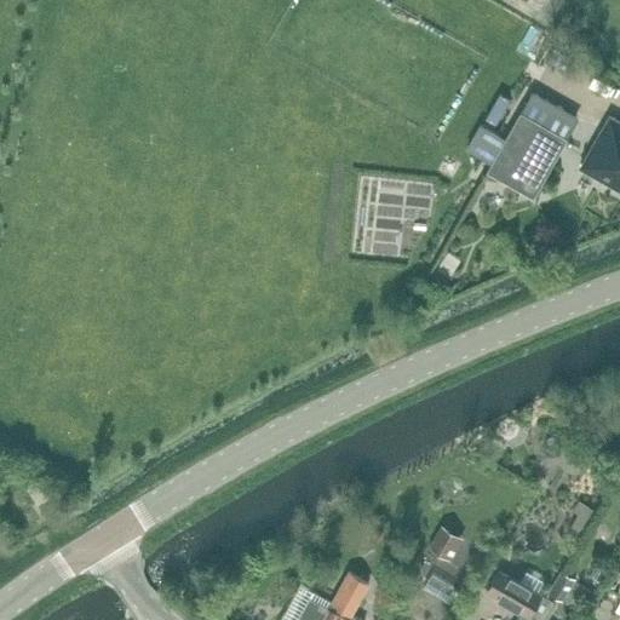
[(488,170),(487,171),(534,197),(568,137),(521,110),(506,138),(492,162),(488,170)]
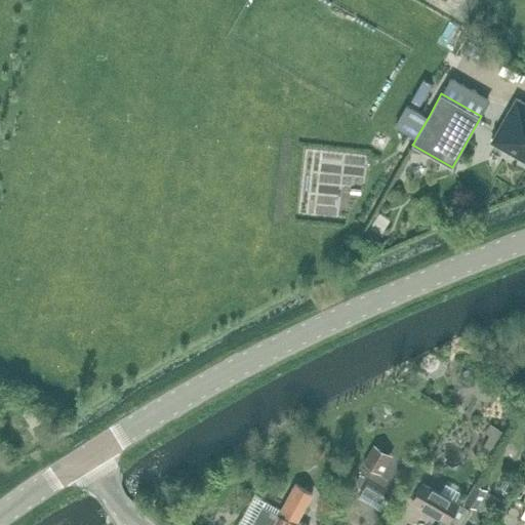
[(524,160),(524,102),(516,96),(491,142),(524,160)]
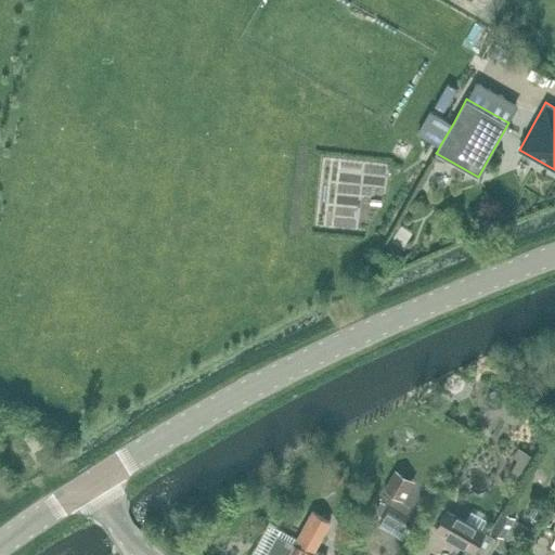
[(430,111),(418,132),(428,139),(440,145),(453,124),(441,116),(430,111)]
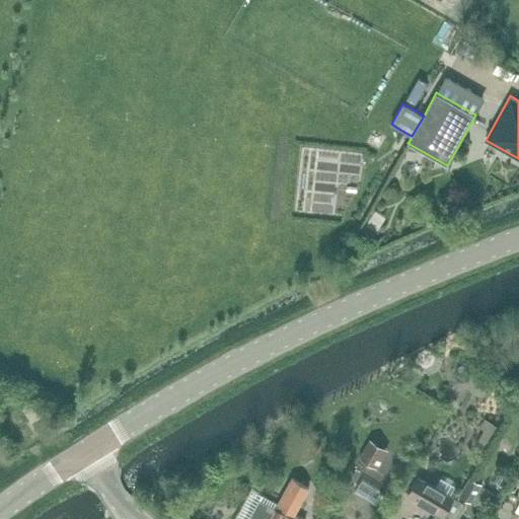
[(365,224),(361,230),(371,237),(375,230),(365,224)]
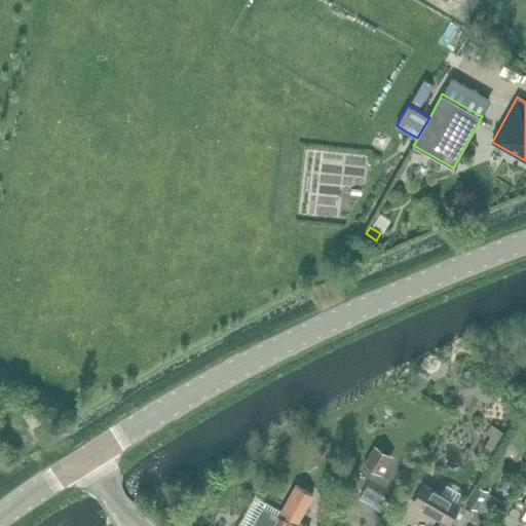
[(425,360),(423,365),(425,370),(430,372),(436,370),(438,365),(436,360),(430,358),(425,360)]
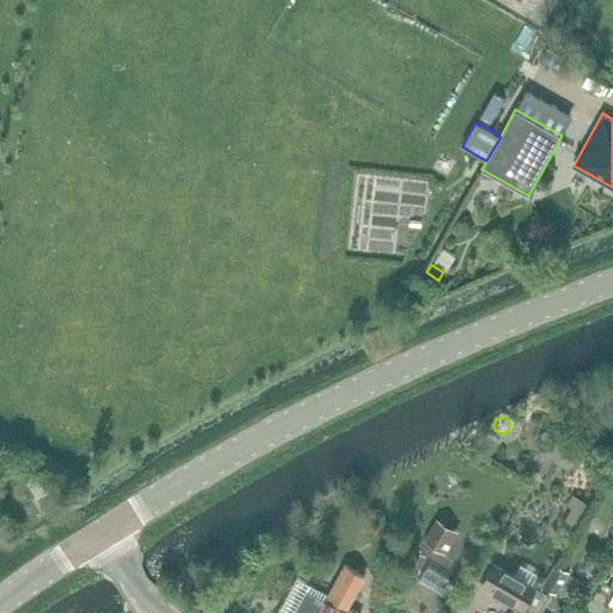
[(577,497),(572,507),(582,511),(588,503),(577,497)]
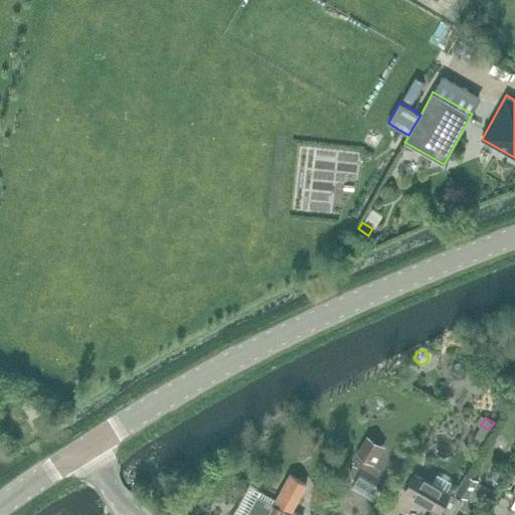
[(374,465),(385,447),(367,436),(356,454),(374,465)]
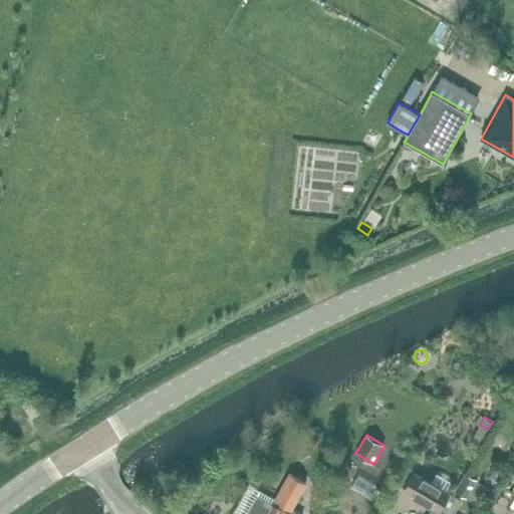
[(466,498),(478,479),(465,470),(453,490),(466,498)]
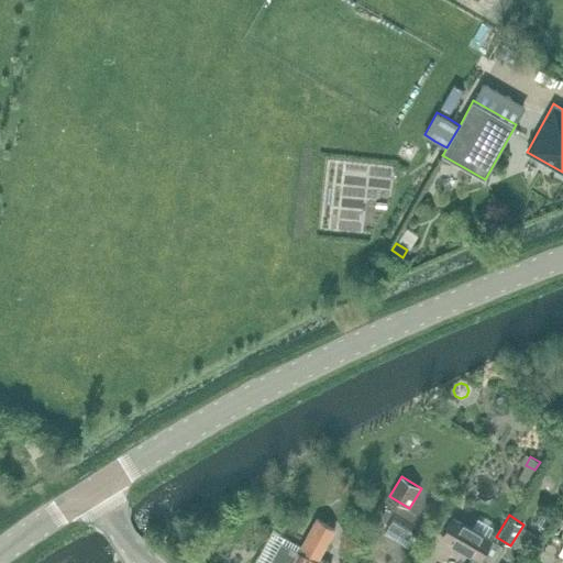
[(329,562),(320,559),(337,529),(318,516),(299,551),(282,542),(269,562),(329,562)]
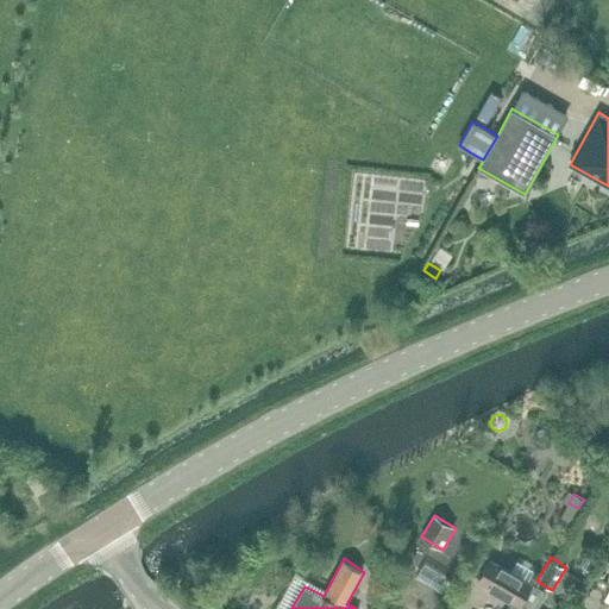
[(533,608),(546,589),(496,560),(483,583),(514,601),(508,608),(533,608)]
